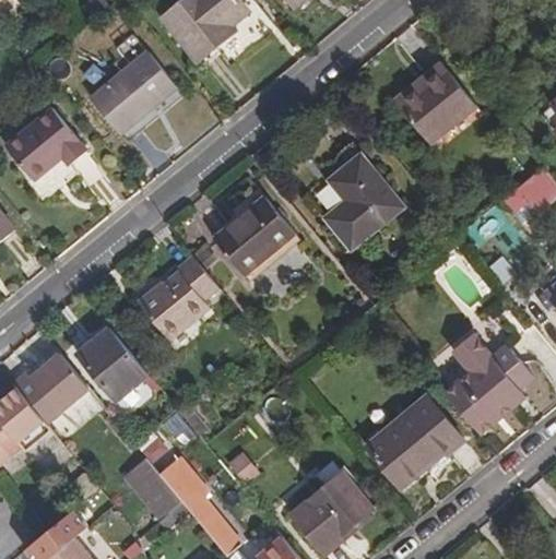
[(87,15),(107,8),(103,0),(87,0),(82,2),(87,15)]
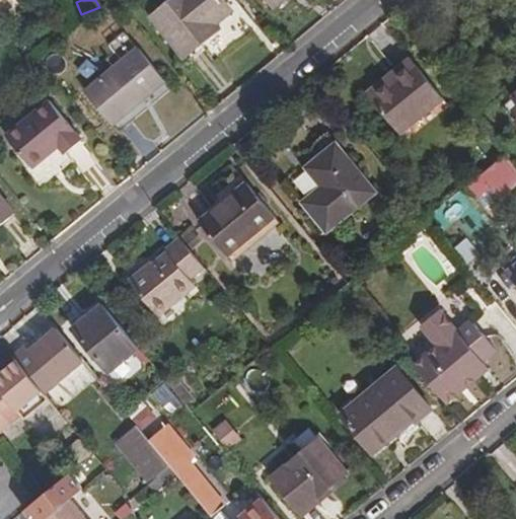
[(213,23),(229,10),(220,0),(171,0),(150,17),(182,57),(217,27),(213,23)]
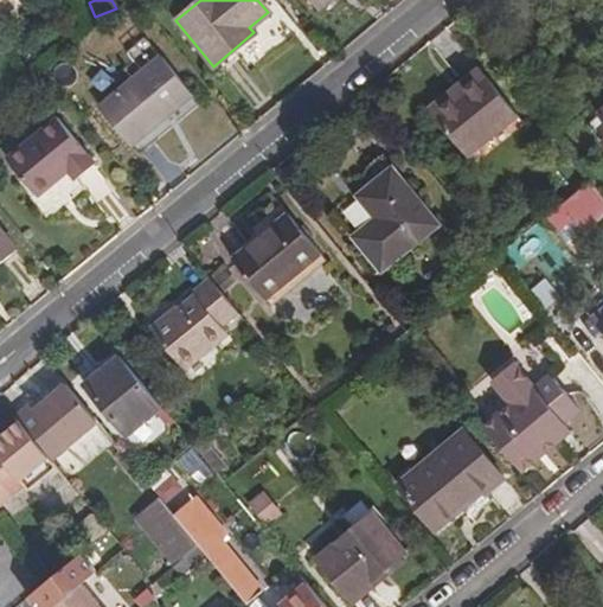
[(39,70),(49,81),(65,66),(55,57),(39,70)]
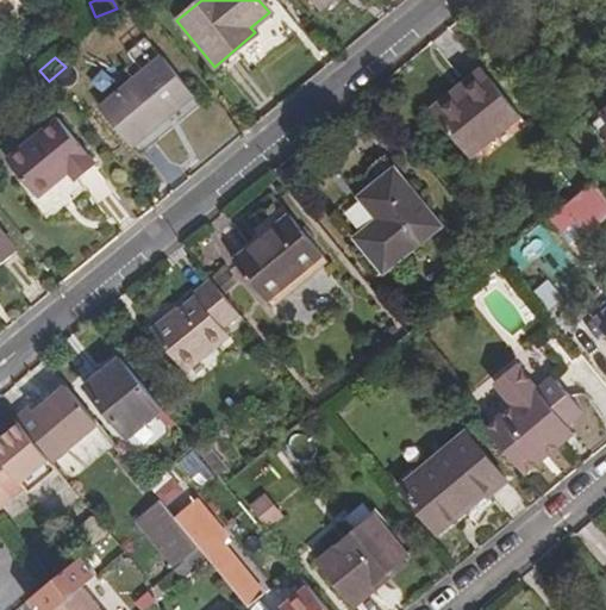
[(188,93),(160,57),(97,109),(127,145),(160,120),(158,117),(188,93)]
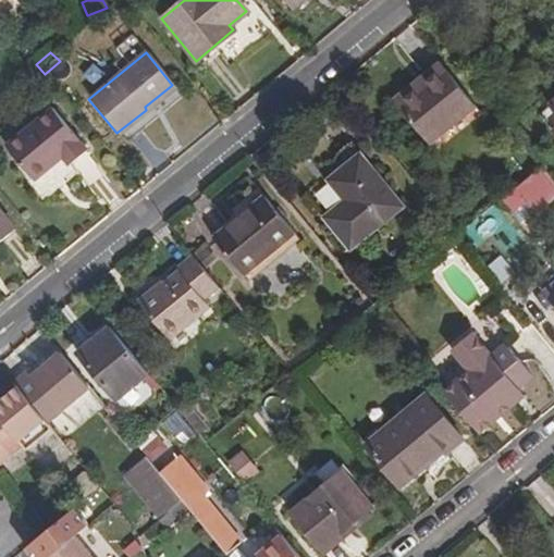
[(391,101),(395,107),(442,69),(438,63),(391,101)]
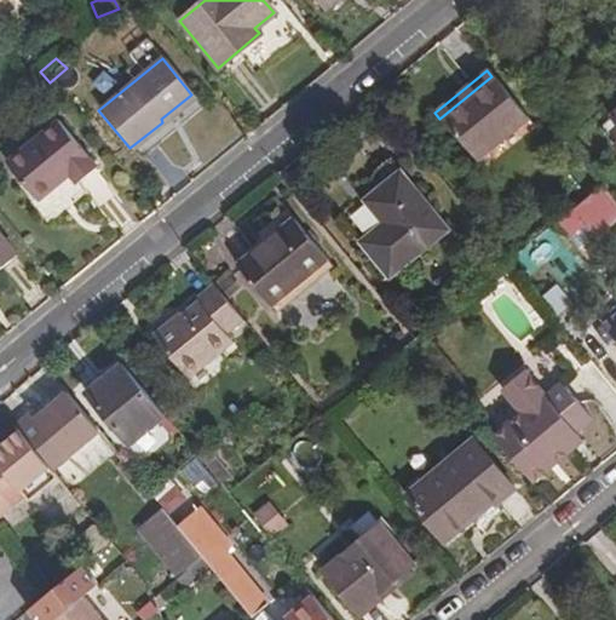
[(491,76),(439,119),(473,161),(525,119),(491,76)]
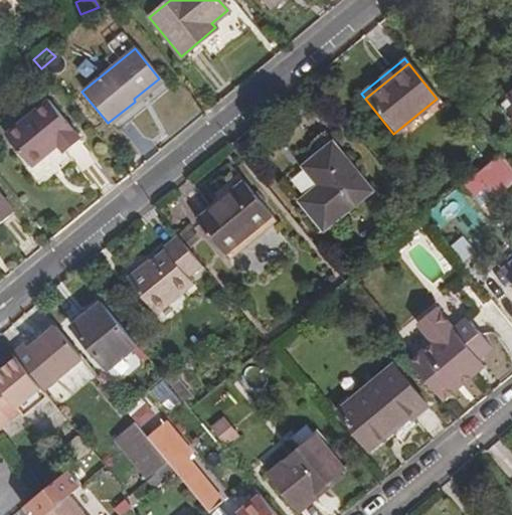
[(46,101),(4,135),(30,167),(57,146),(62,151),(78,138),(46,101)]
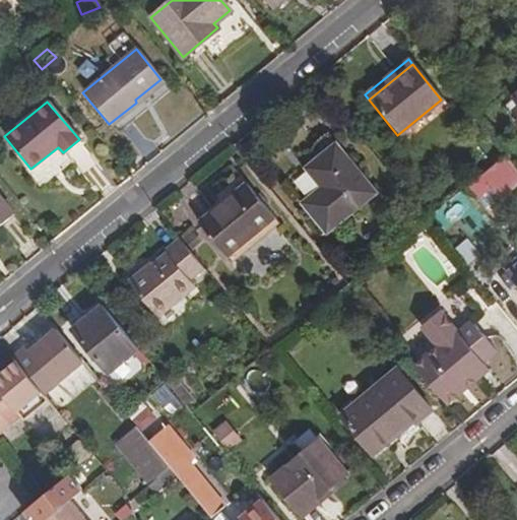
[(373,193),(333,145),(305,169),(320,188),(302,202),(325,232),(373,193)]
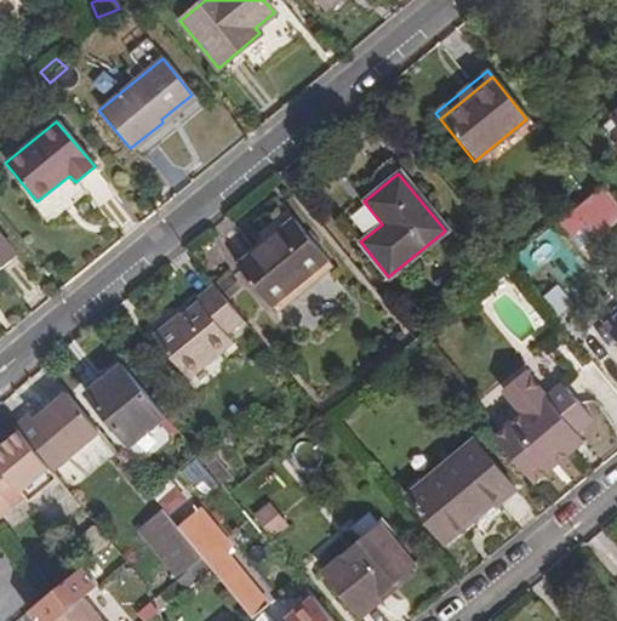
[(616,204),(603,186),(580,204),(594,223),(616,205),(616,204)]
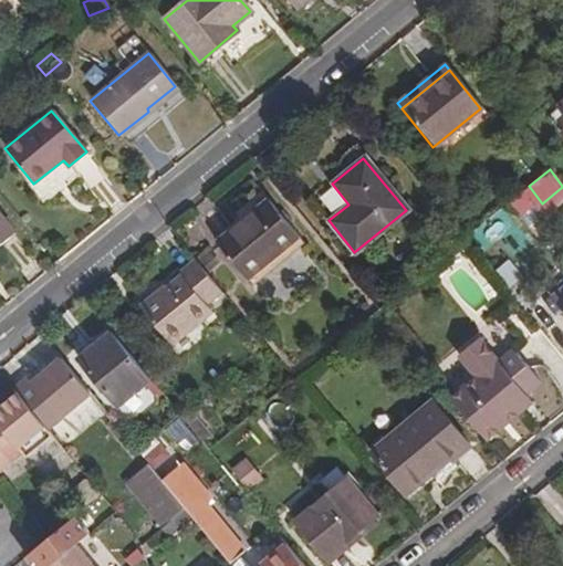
[(246,280),(295,238),(266,200),(214,242),(246,280)]
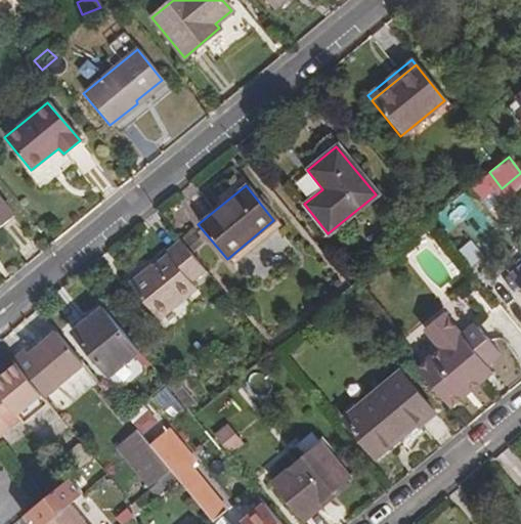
[(0,224),(11,216),(0,201),(0,224)]
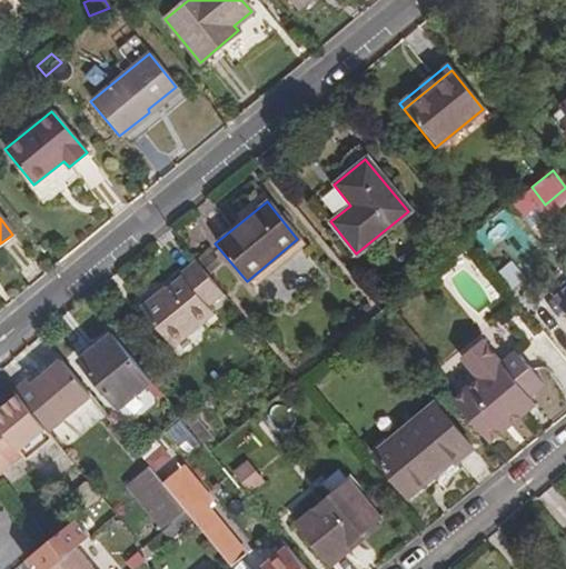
[(303,245),(297,239),(247,281),(251,287),(303,245)]
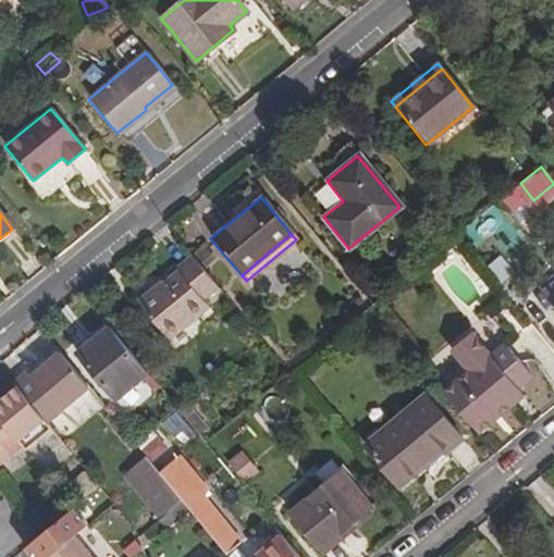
[(501,282),(515,272),(502,252),(487,263),(501,282)]
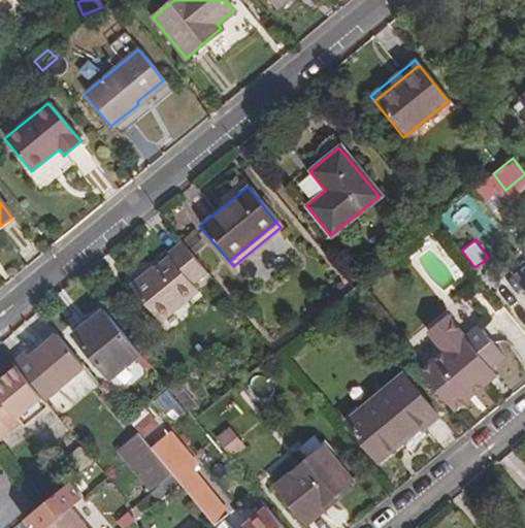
[(190,285),(205,272),(182,243),(128,288),(156,322),(196,290),(190,285)]
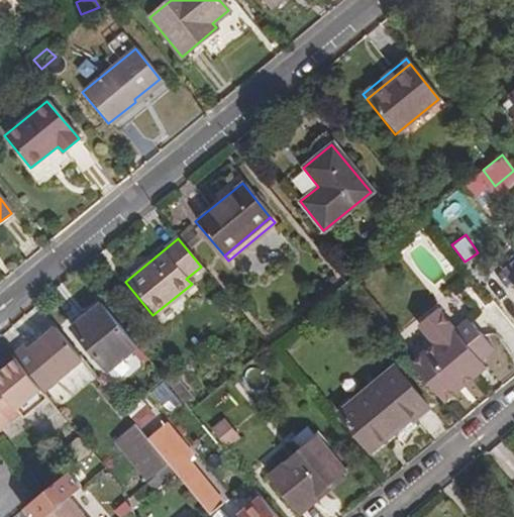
[(513,283),(513,262),(504,271),(513,283)]
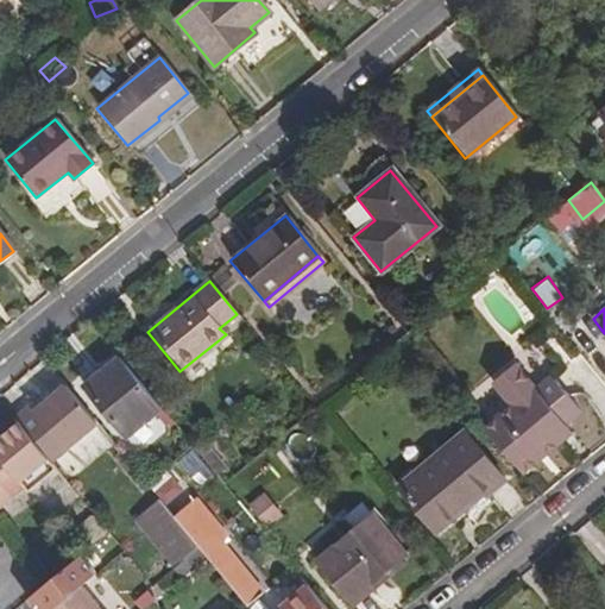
[(159,408),(118,357),(83,385),(125,435),(159,408)]
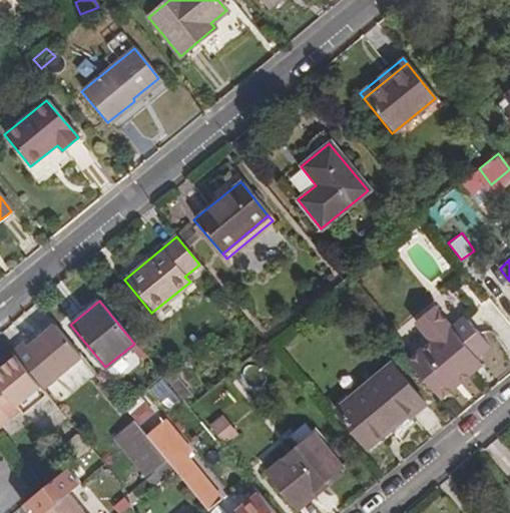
[(409,362),(441,399),(472,374),(467,370),(476,363),(474,361),(489,348),(464,319),(451,330),(435,309),(417,324),(432,342),(409,362)]
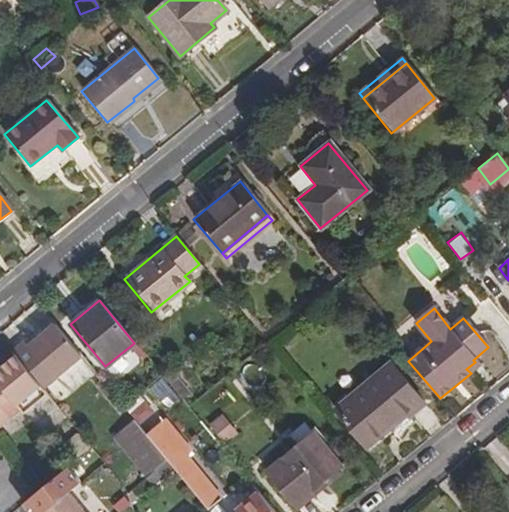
[(26,342),(13,353),(14,354),(39,385),(42,388),(80,355),(55,324),(30,346),(26,342)]
